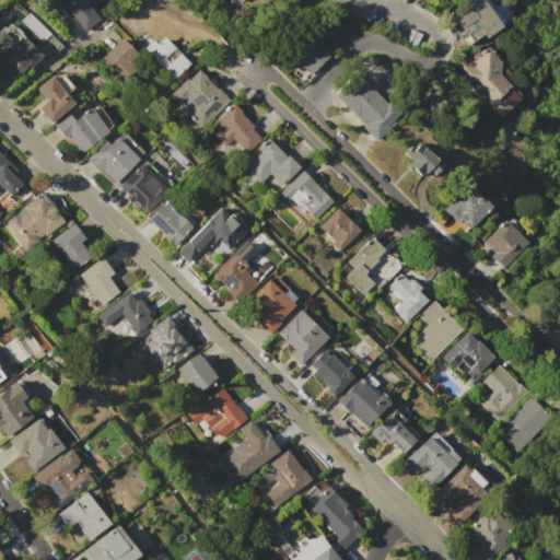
[(100,0),(91,8),(101,20),(84,32),(60,1),(56,4),(53,0),(100,0)]
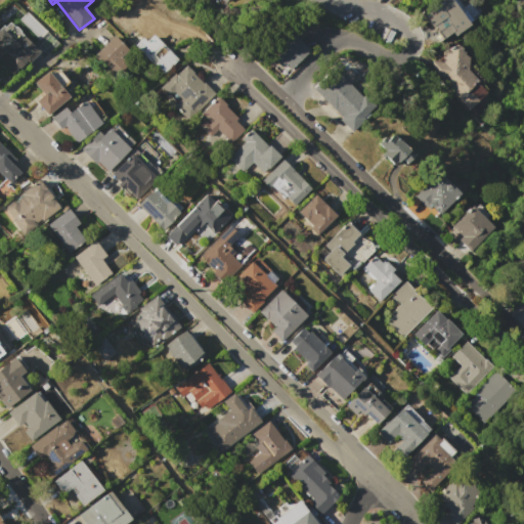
[(438,0),(422,10),(440,41),(473,22),(466,9),(459,13),(450,0),(438,0)]
